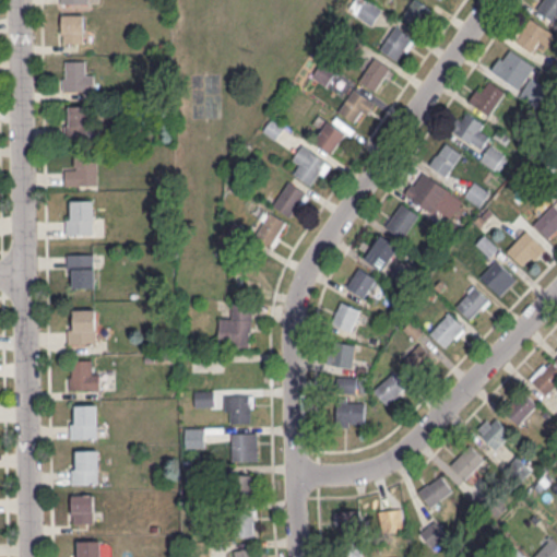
[(369,27),(380,12),(364,0),(353,15),(369,27)]
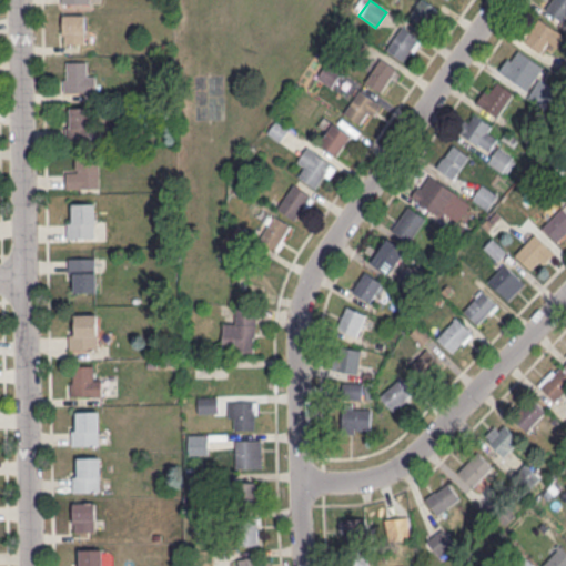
[(423,0),(418,0),(405,21),(421,32),(436,9),(423,0)]
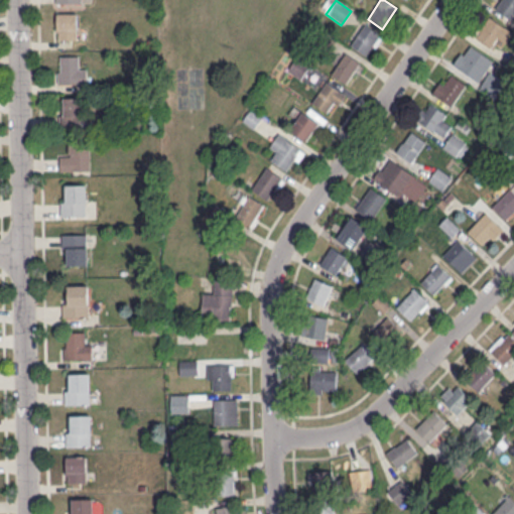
[(513,13),(513,0),(499,0),(493,10),(510,21),(513,13)]
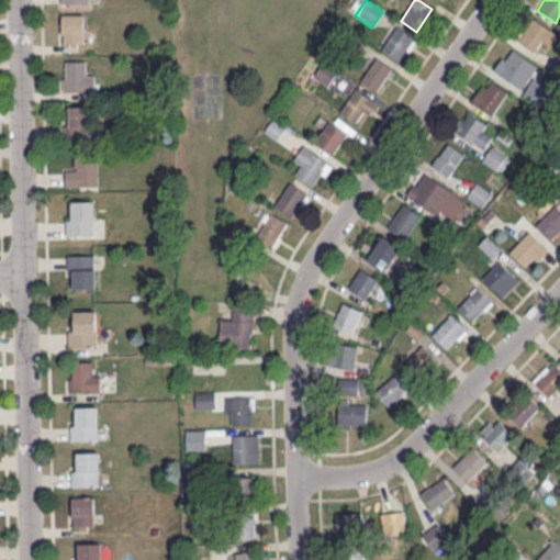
[(82,44),(82,15),(60,15),(60,44),(82,44)]
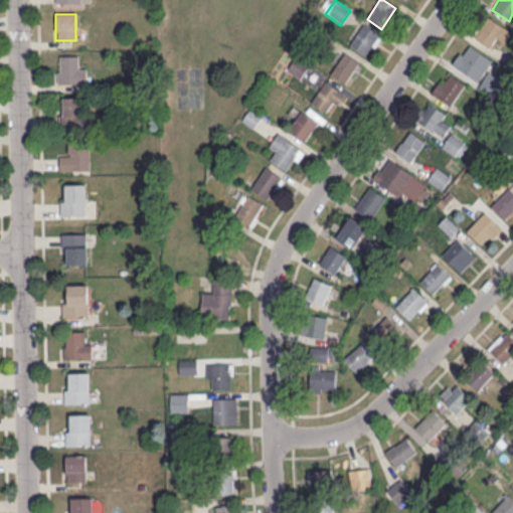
[(510,28),(481,21),(475,43),(491,47),(494,38),(507,42),(510,28)]
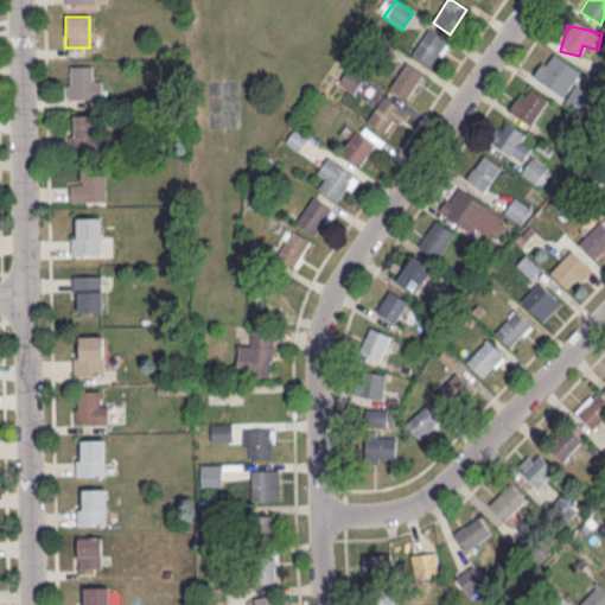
[(428,30),(411,55),(428,67),(445,42),(428,30)]
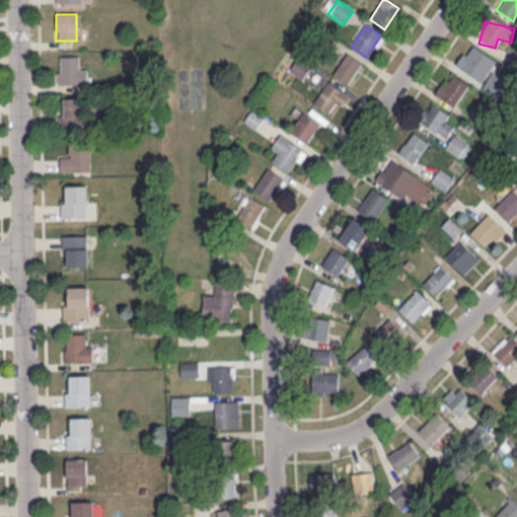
[(472,46),(464,57),(460,55),(454,65),(472,77),(488,56),(472,46)]
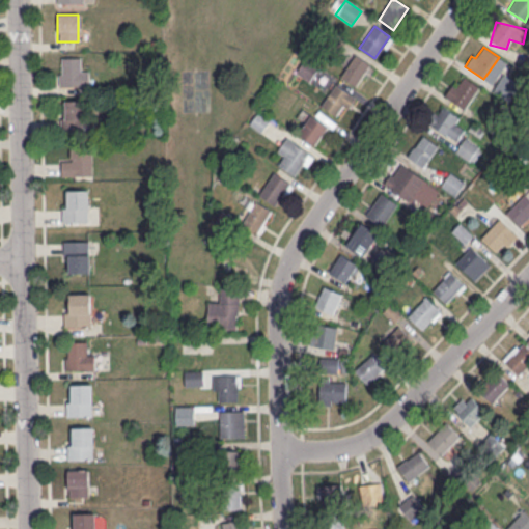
[(355,56),(339,78),(354,88),(369,66),(355,56)]
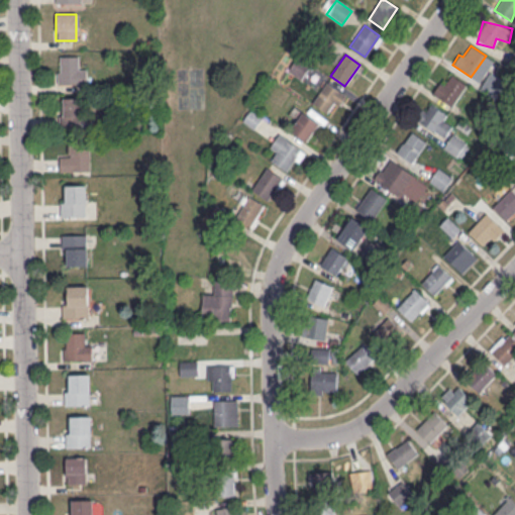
[(310,66),(296,57),(286,72),(300,81),(310,66)]
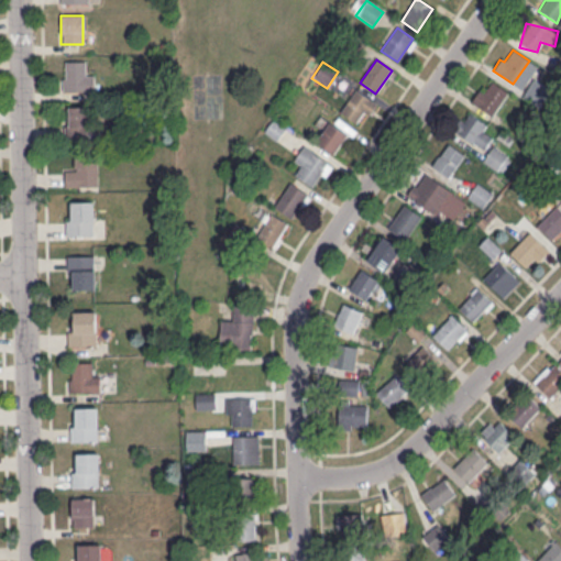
[(64,63),(84,63),(85,77),(92,77),(94,94),(61,95),(61,79),(64,79),(64,63)]
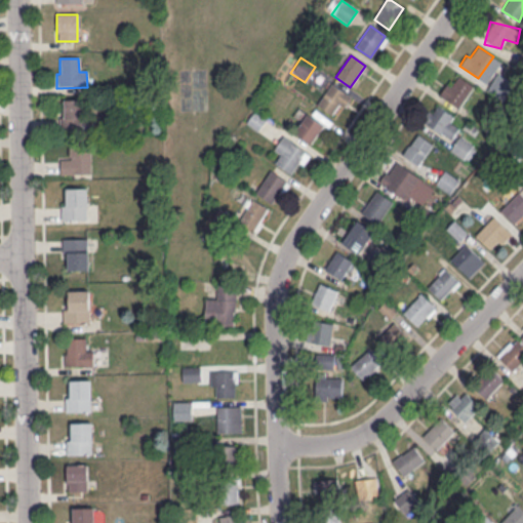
[(457,76),(449,87),(446,84),(439,94),(457,108),(473,86),(457,76)]
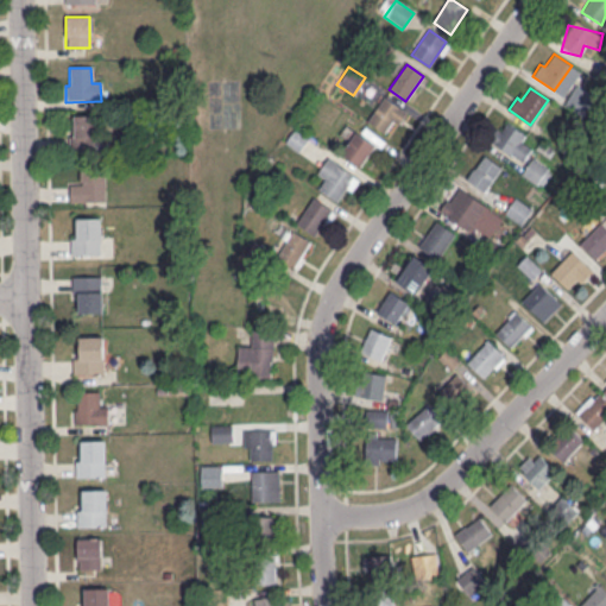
[(383,98),(366,122),(383,134),(399,109),(383,98)]
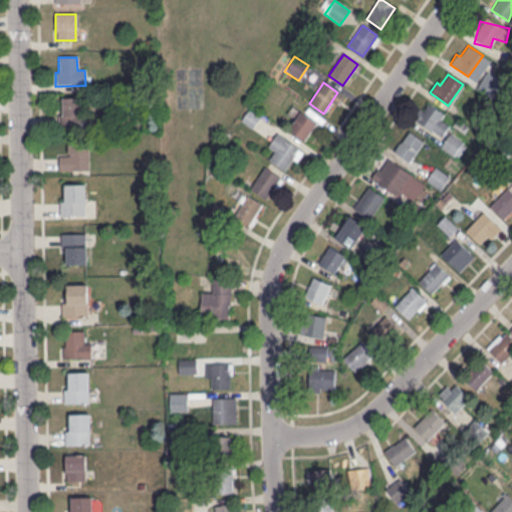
[(81,128),(81,98),(60,98),(60,128),(81,128)]
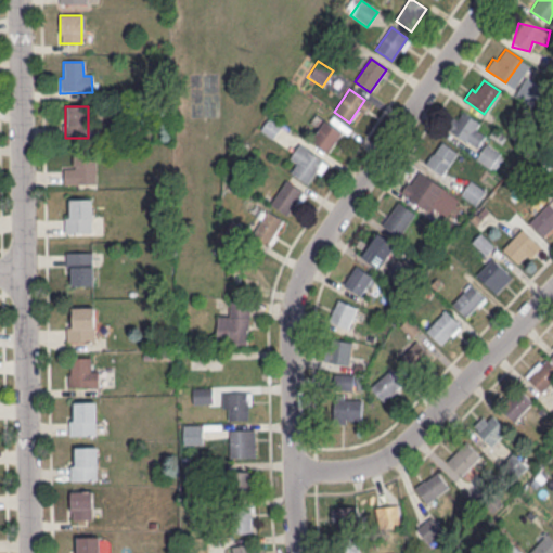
[(446,130),(473,150),(487,131),(460,111),(446,130)]
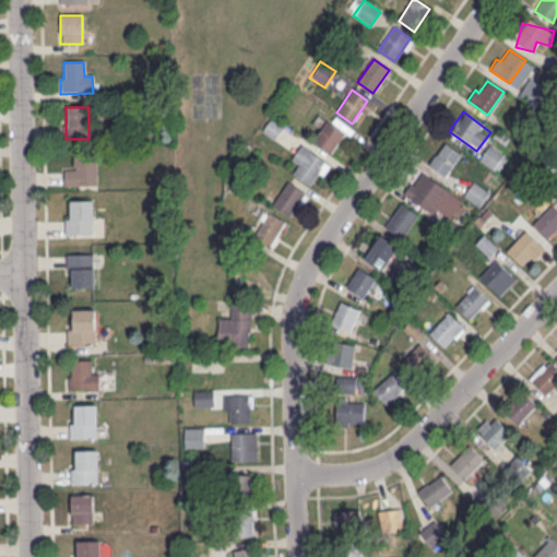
[(327,121),(312,142),(330,154),(343,133),(327,121)]
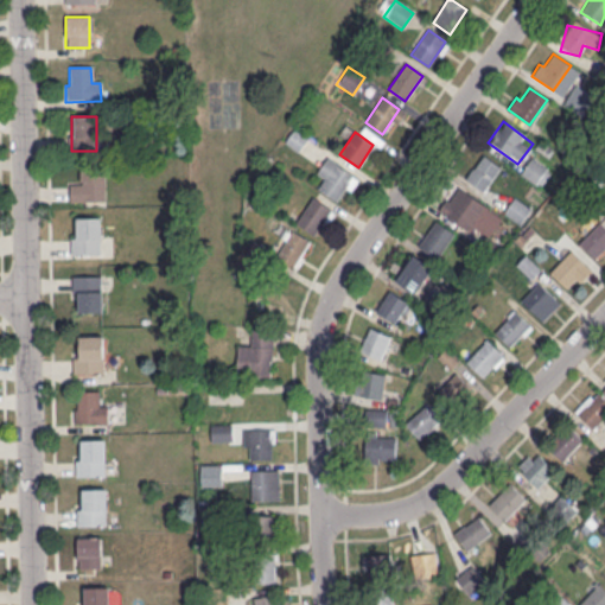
[(482,155),(464,180),(482,192),(498,167),(482,155)]
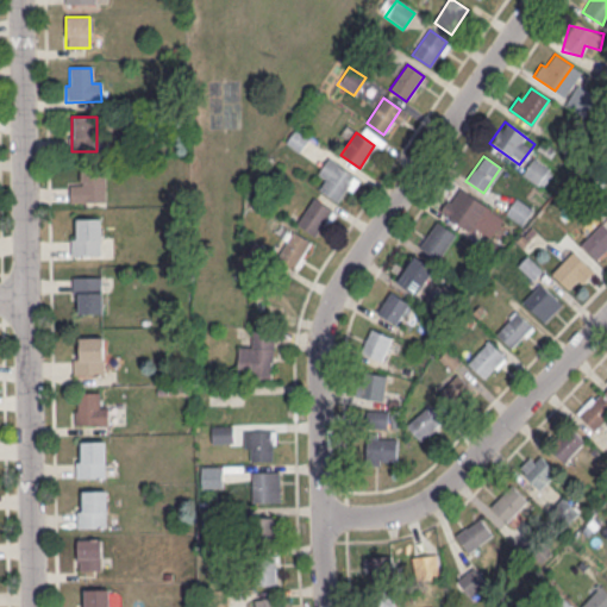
[(327,158),(317,174),(325,181),(318,191),(336,202),(354,177),(327,158)]
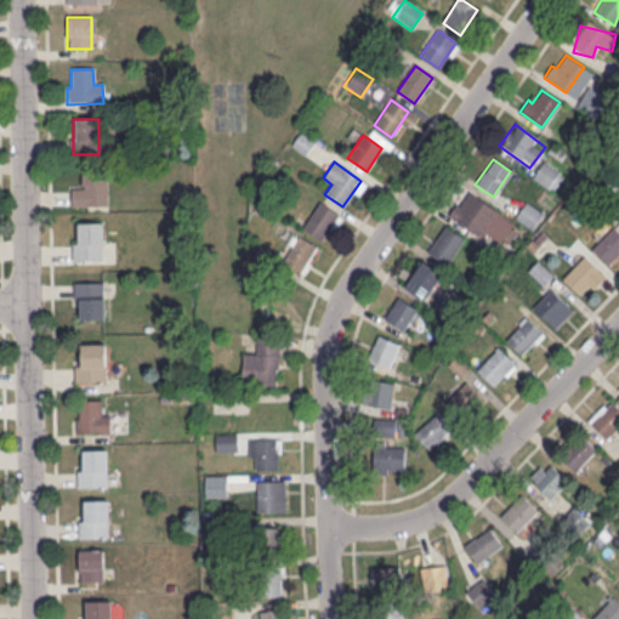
[(531,180),(551,193),(562,175),(543,162),(531,180)]
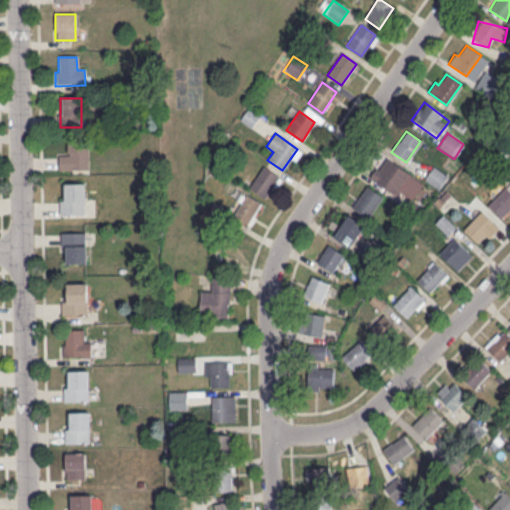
[(58,171),(88,171),(88,142),(68,142),(68,155),(58,155),(58,171)]
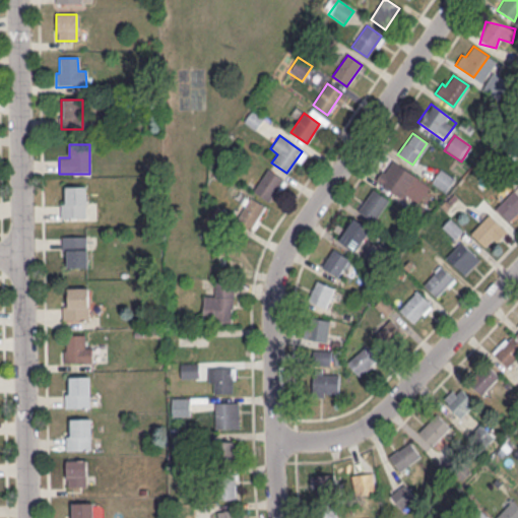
[(392,160),(377,183),(400,199),(404,194),(417,203),(429,187),(392,160)]
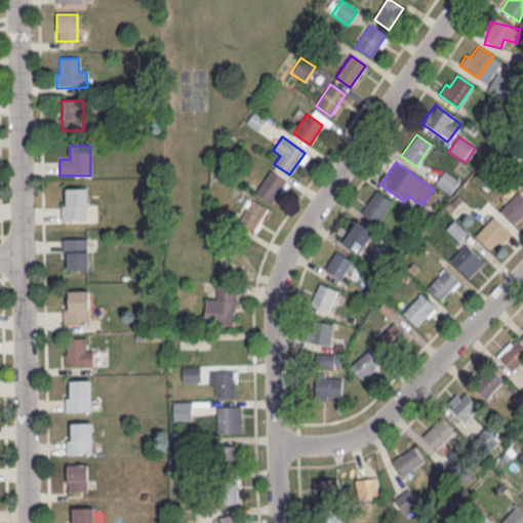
[(270,171),(254,193),(270,203),(284,182),(270,171)]
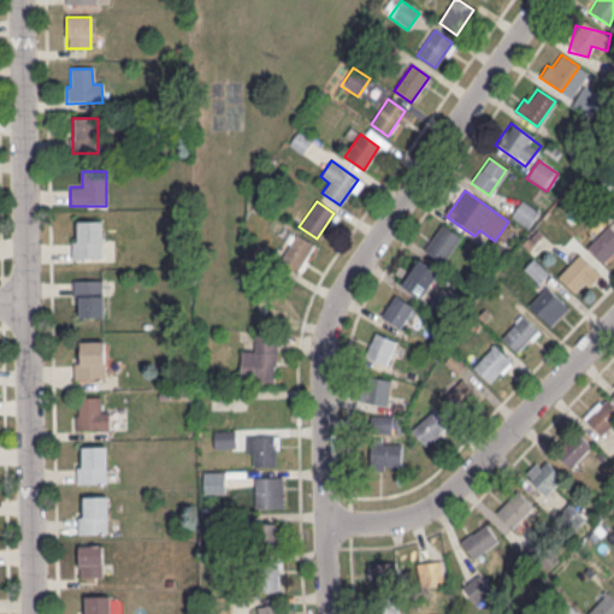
[(511,218),(527,229),(537,213),(520,202),(511,218)]
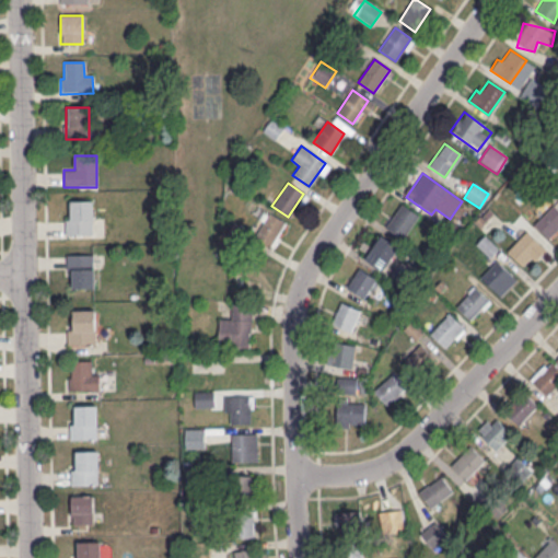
[(69,201),(92,200),(92,221),(90,221),(91,235),(65,236),(64,221),(70,220),(69,201)]
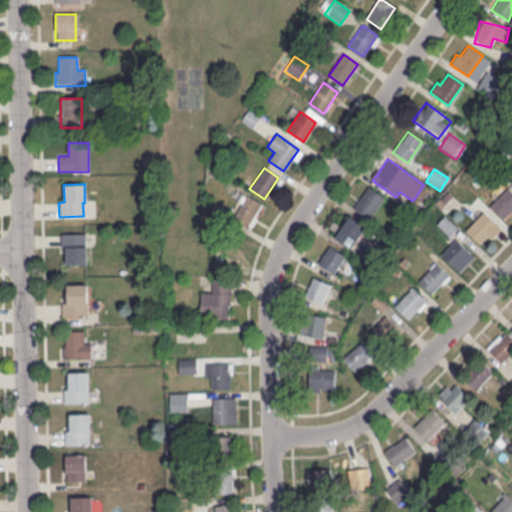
[(367,188),(353,209),(367,219),(382,198),(367,188)]
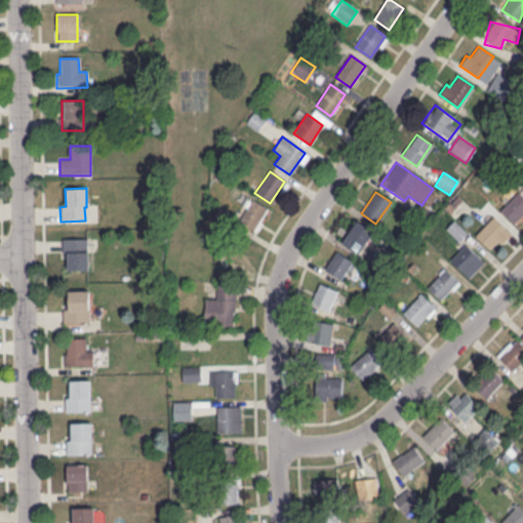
[(500,210),(518,192),(522,197),(522,211),(513,223),(500,210)]
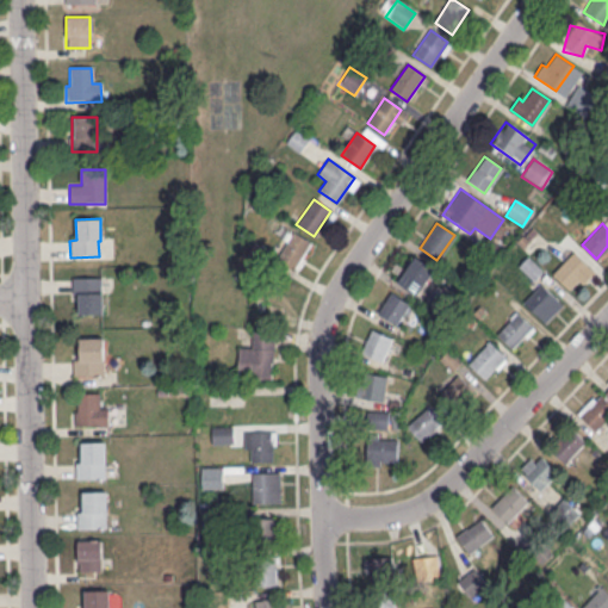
[(310,243),(292,234),(278,258),(295,268),(310,243)]
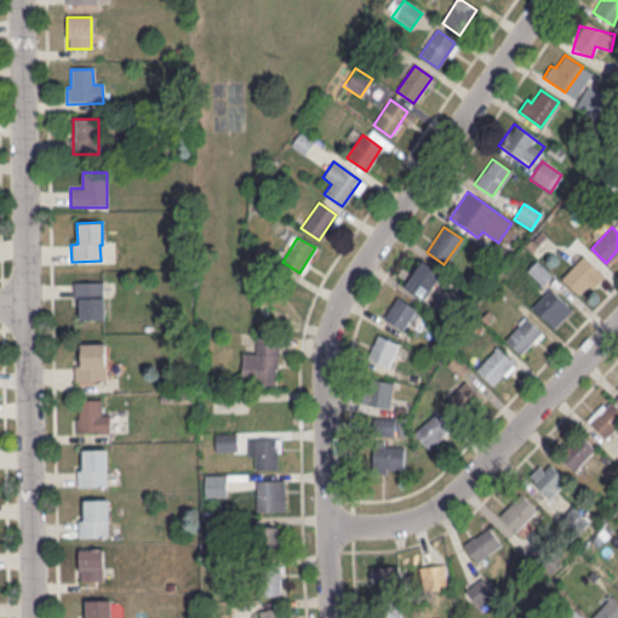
[(561,280),(582,258),(596,272),(576,293),(561,280)]
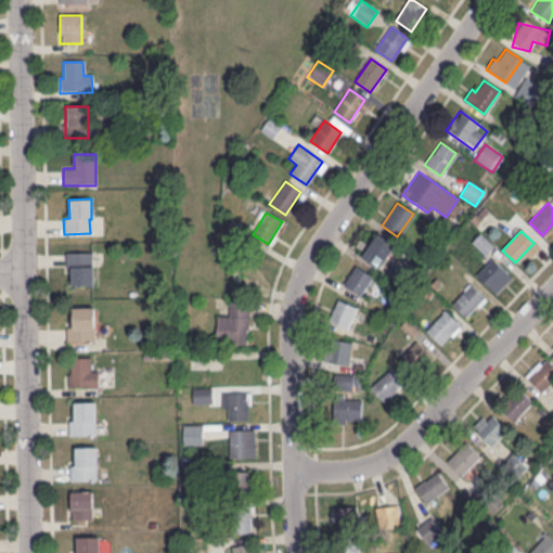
[(377,232),(362,255),(377,266),(393,243),(377,232)]
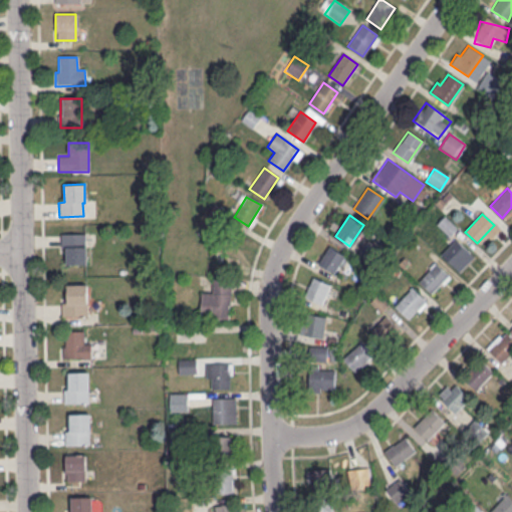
[(65,265),(85,265),(85,247),(84,247),(83,233),(59,234),(59,248),(65,248),(65,265)]
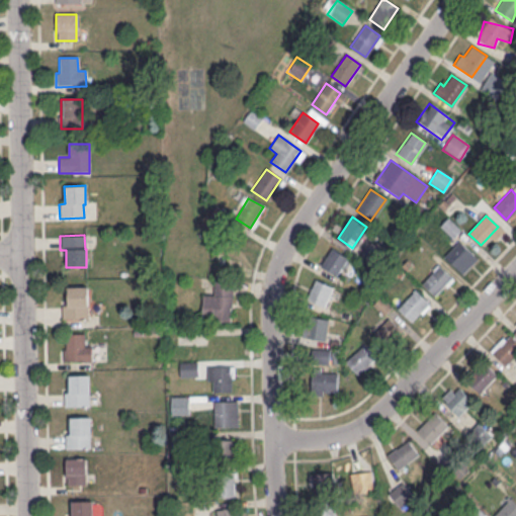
[(477,260),(458,242),(443,258),(461,276),(477,260)]
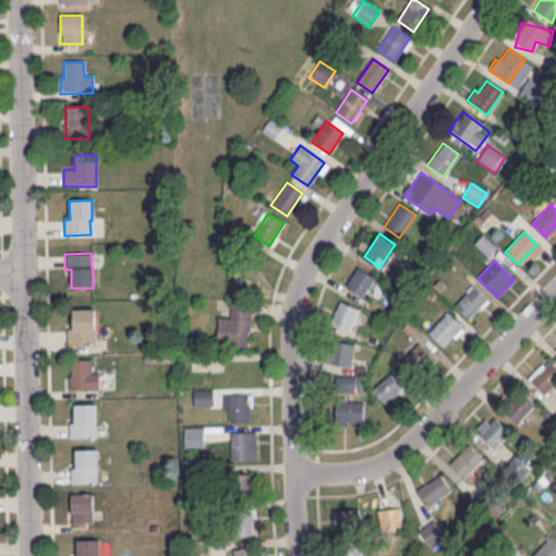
[(385,280),(397,289),(406,274),(394,266),(385,280)]
